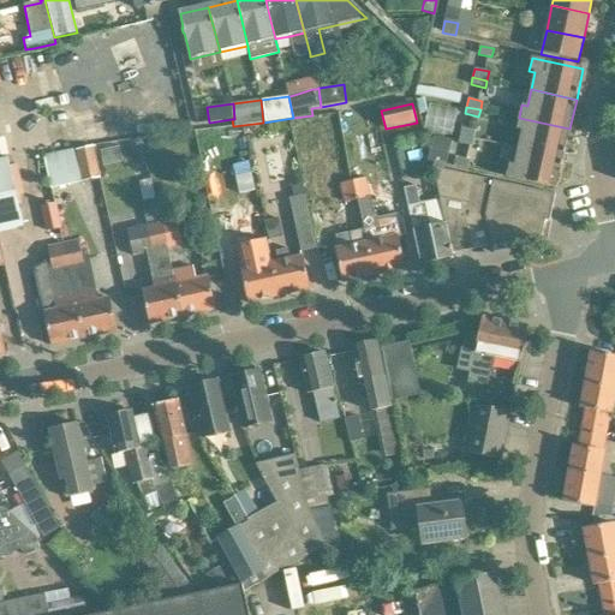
[(521,131),(518,149),(563,159),(569,129),(519,118),(517,130),(521,131)]
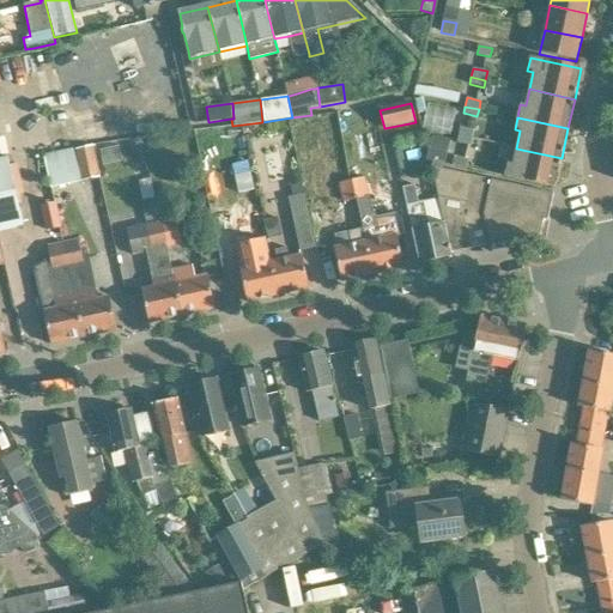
[(460,127),(459,135),(473,139),(474,129),(460,127)]
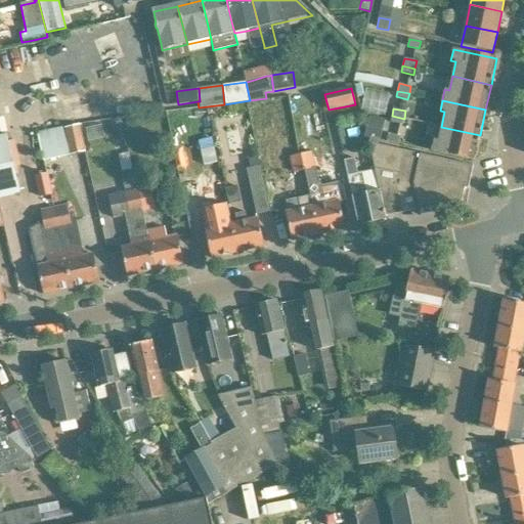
[(404,119),(392,116),(391,122),(402,124),(404,119)]
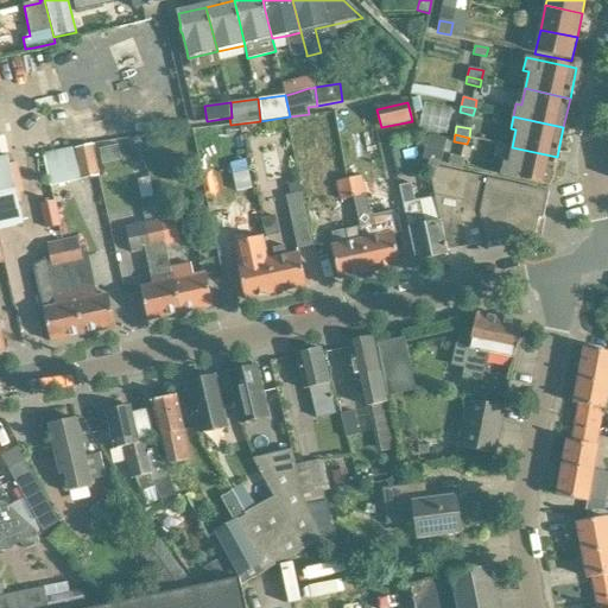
[(43,151),(50,187),(100,176),(93,145),(75,149),(75,147),(52,152),(51,149),(43,151)]
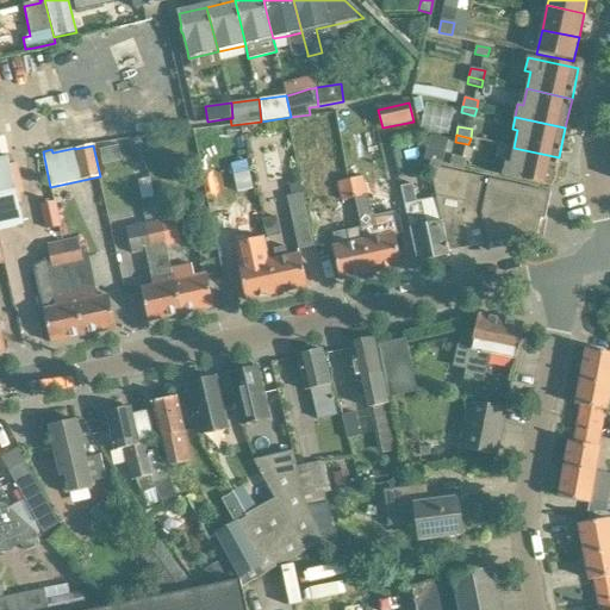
[(559,157),(514,148),(510,163),(504,162),(502,176),(552,187),(559,157)]
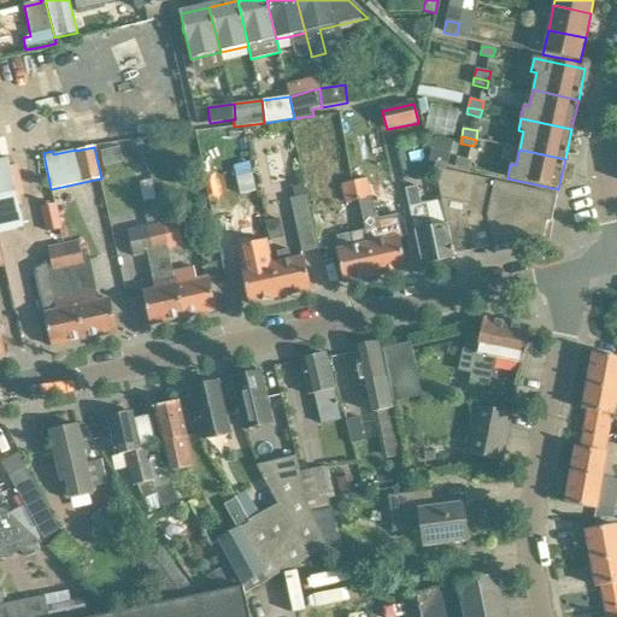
[(454,166),(469,169),(470,160),(457,157),(454,166)]
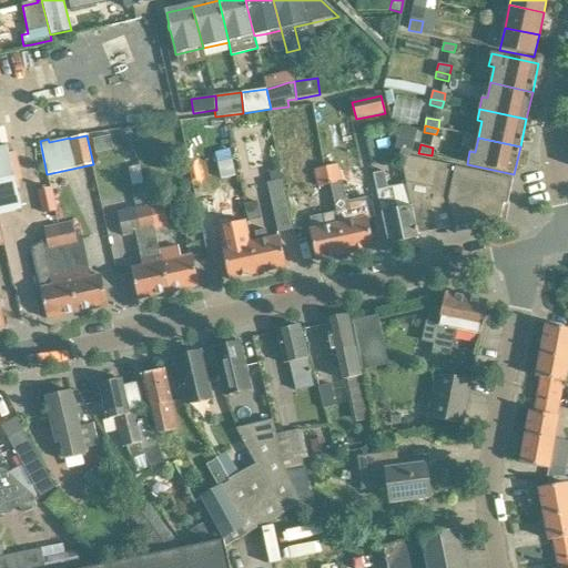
[(0,214),(22,210),(9,146),(2,149),(2,148),(0,148),(0,214)]
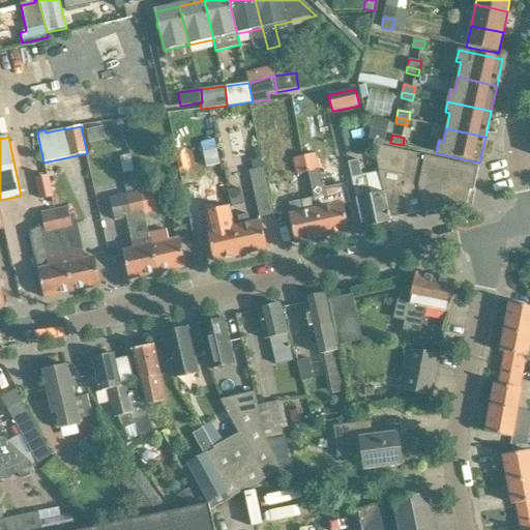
[(473,192),(478,168),(373,146),(383,194),(384,193),(389,219),(423,212),(424,216),(425,215),(424,211),(467,203),(469,190),(473,192)]
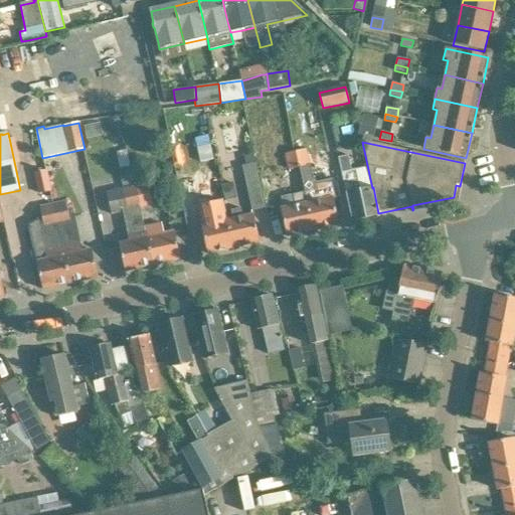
[(296,152),(286,154),(289,171),(300,169),(299,168),(296,152)]
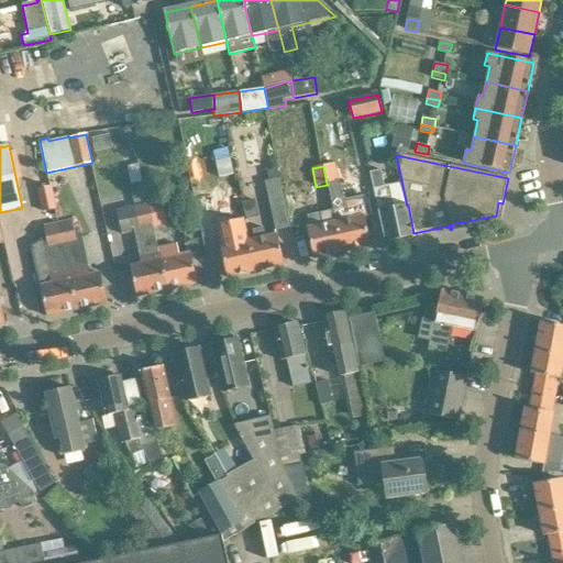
[(408,205),(407,206),(394,208),(389,186),(384,187),(381,170),(370,173),(385,243),(415,238),(414,233),(408,205)]
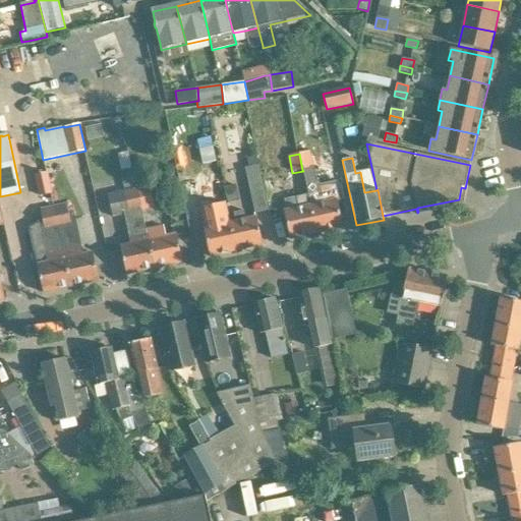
[(259,165),(245,168),(255,214),(270,212),(259,165)]
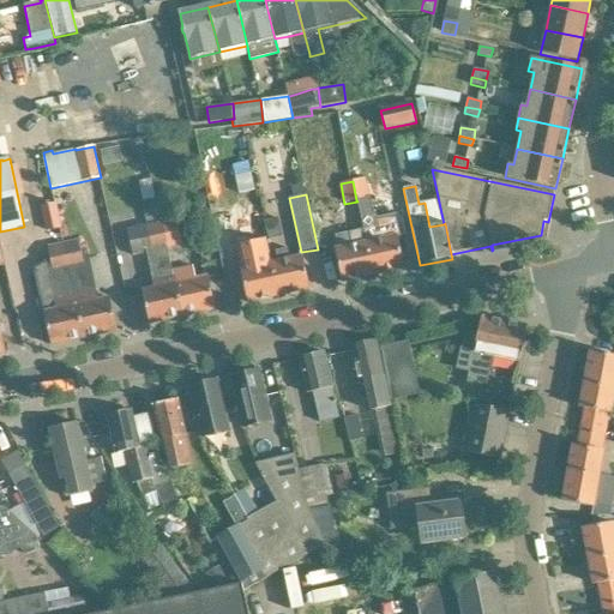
[(167,250),(162,223),(161,223),(156,197),(143,200),(148,223),(127,228),(133,257),(145,253),(154,289),(143,292),(149,324),(182,317),(173,272),(167,250)]
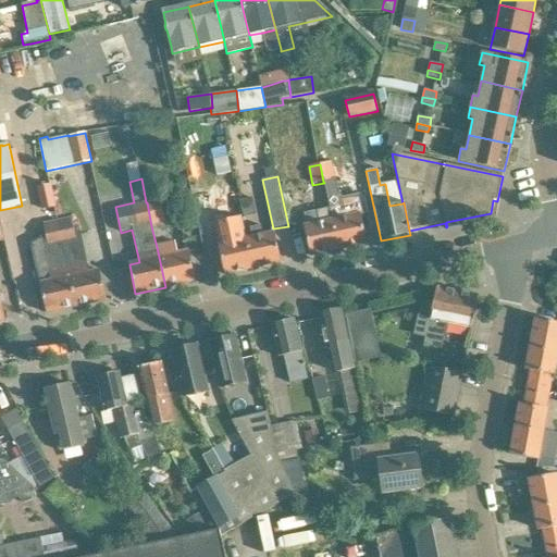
[(336,178),(323,182),(324,183),(330,210),(332,221),(338,250),(367,244),(360,215),(364,214),(361,196),(341,200),(336,178)]
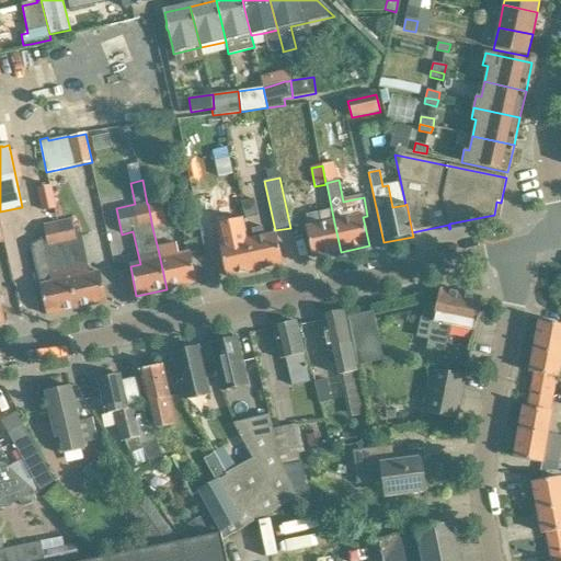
[(162,201),(148,204),(152,228),(168,225),(162,201)]
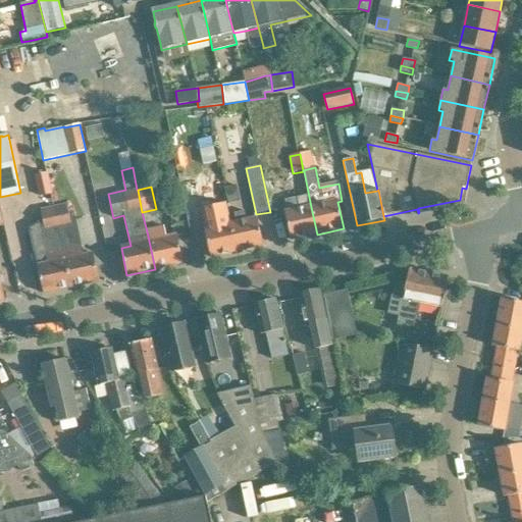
[(298,200),(282,203),(291,241),(317,235),(311,207),(309,197),(298,200)]
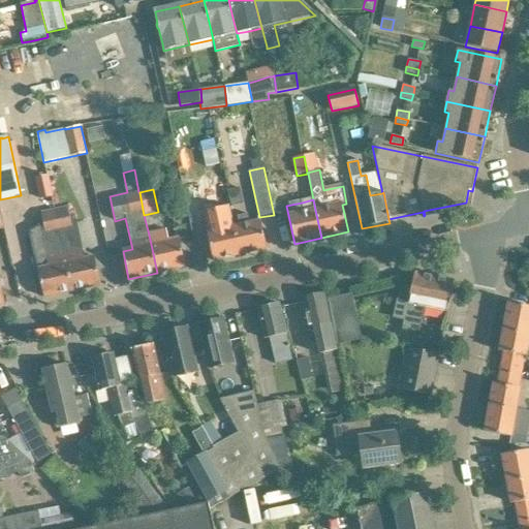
[(229,207),(203,213),(207,232),(208,232),(209,241),(213,261),(240,255),(234,227),(229,207)]
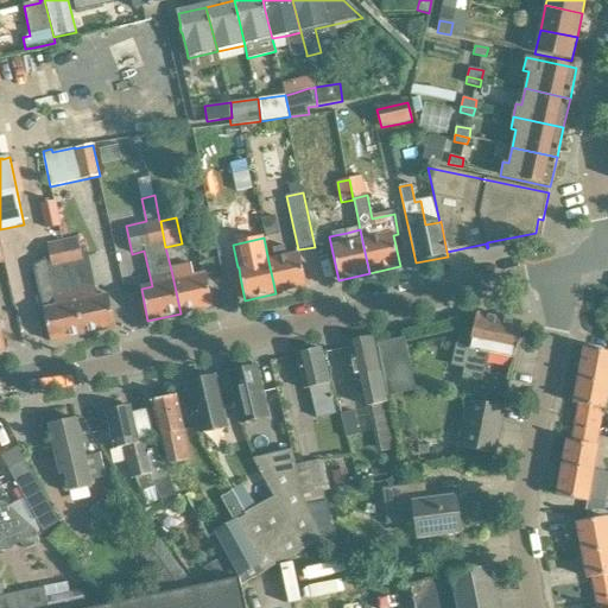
[(78,239),(62,242),(83,335),(115,328),(111,305),(108,296),(97,298),(89,260),(83,261),(78,239)]
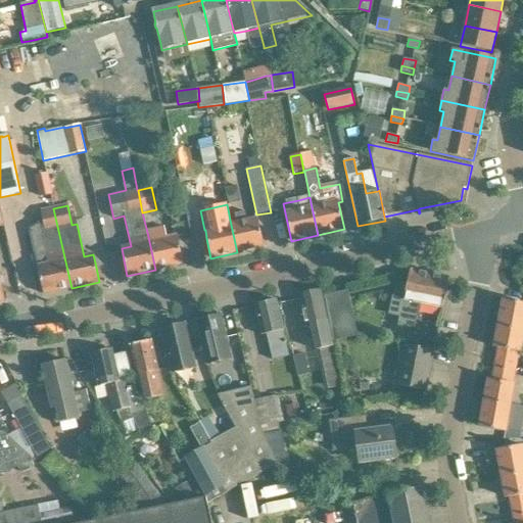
[(72,288),(53,208),(41,211),(44,224),(39,225),(30,229),(39,275),(44,294),(72,288)]
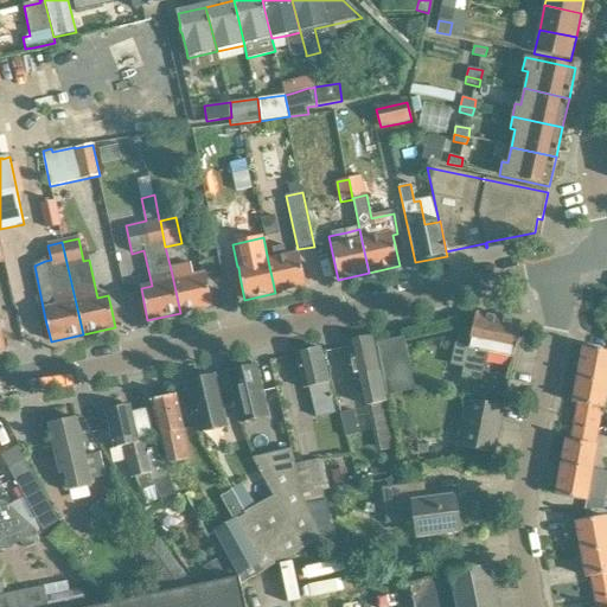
[(275,260),(268,261),(275,293),(306,287),(301,263),(299,254),(287,257),(283,244),(272,248),(275,260)]
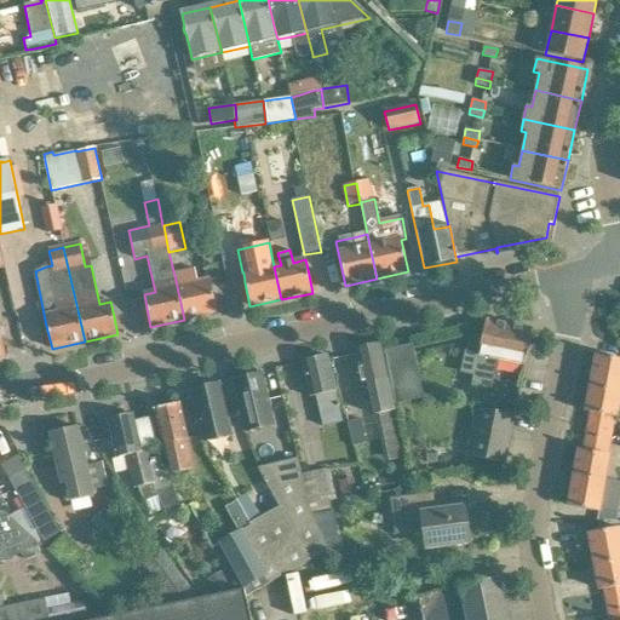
[(194,271),(174,275),(184,320),(217,313),(210,281),(196,283),(194,271)]
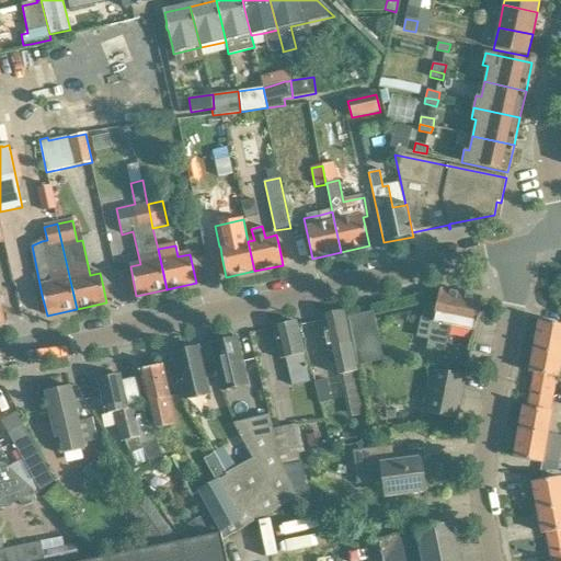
[(474,331),(478,313),(481,299),(441,290),(439,290),(436,306),(425,304),(419,336),(430,339),(427,350),(445,353),(450,327),(474,331)]
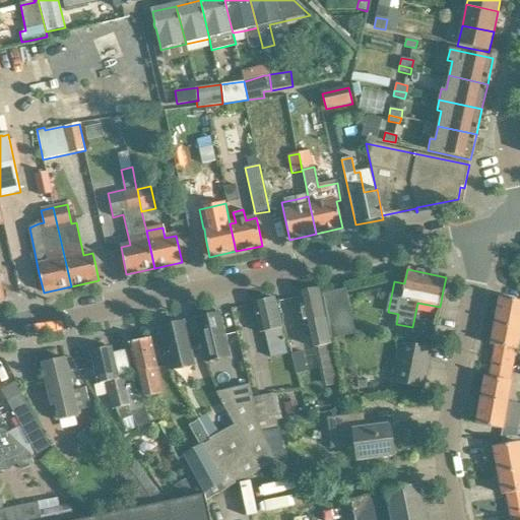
[(297,294),(302,314),(304,324),(309,323),(315,349),(318,348),(323,373),(336,370),(325,319),(323,309),(319,289),(297,294)]
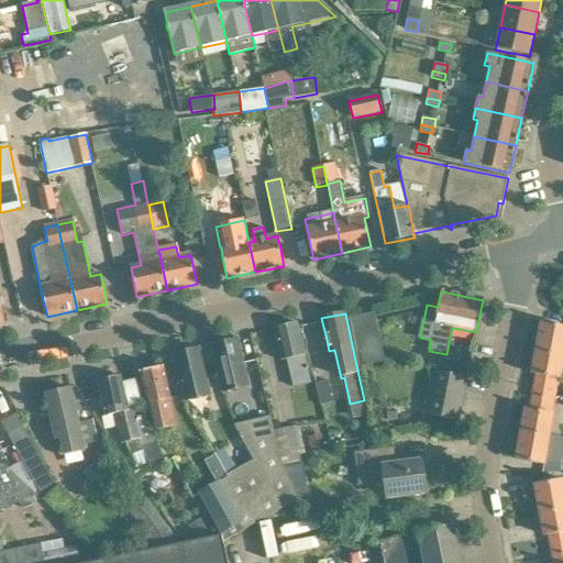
[(298,323),(274,329),(282,362),(288,360),(294,388),(311,384),(298,323)]
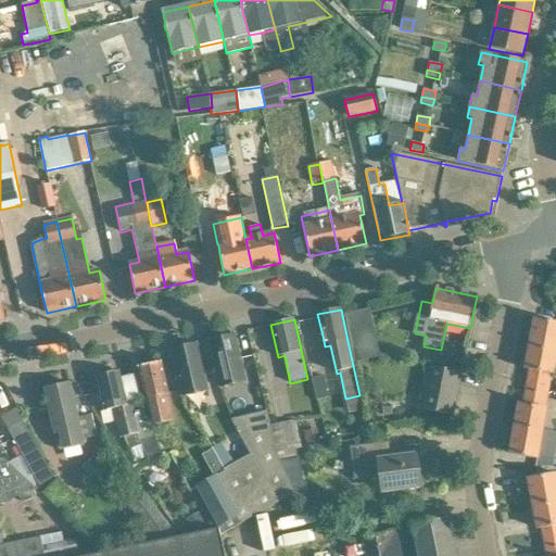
[(555,323),(534,319),(529,349),(555,353),(555,323)]
